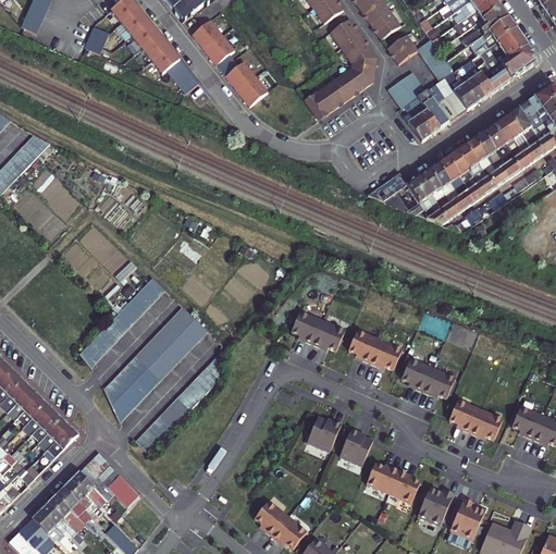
[(32,0),(29,5),(45,12),(48,5),(37,0),(32,0)]
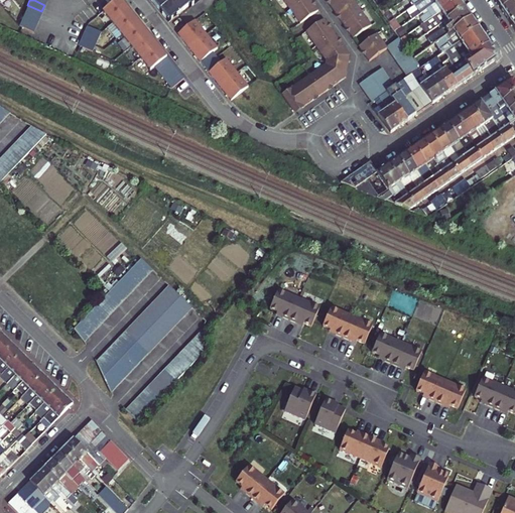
[(112,0),(101,9),(148,68),(153,65),(170,86),(182,76),(121,0),(112,0)]
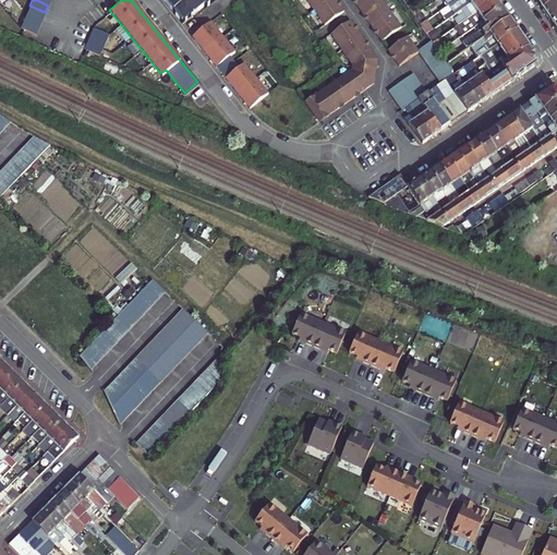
[(164,0),(184,26),(206,9),(207,11),(220,0),(164,0)]
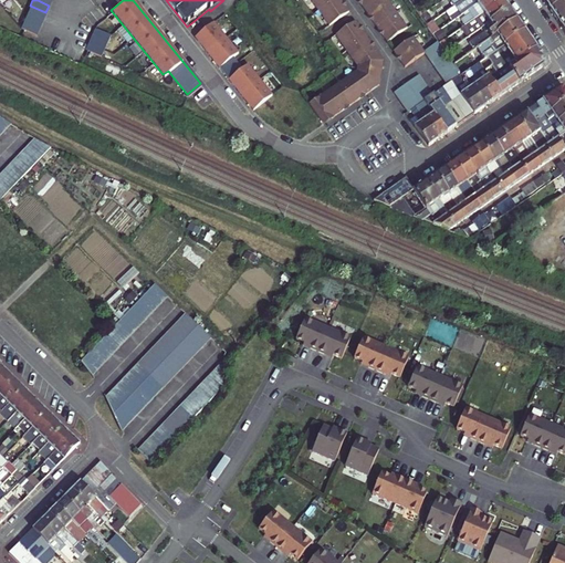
[(312,0),(328,23),(348,9),(344,3),(343,4),(341,1),(342,0),(312,0)]
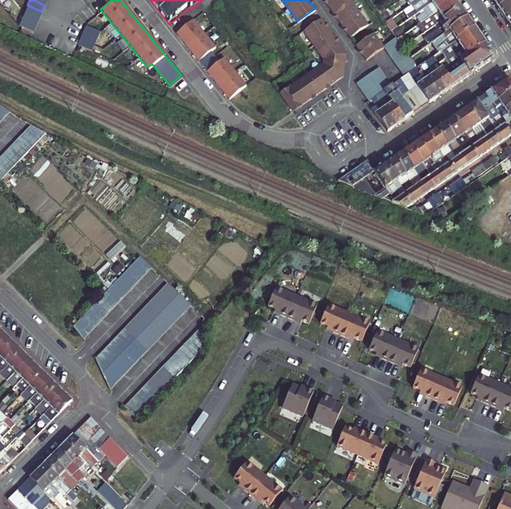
[(327,0),(325,1),(334,13),(335,12),(337,15),(336,16),(343,26),(344,25),(346,28),(345,29),(349,35),(367,22),(351,0),(327,0)]
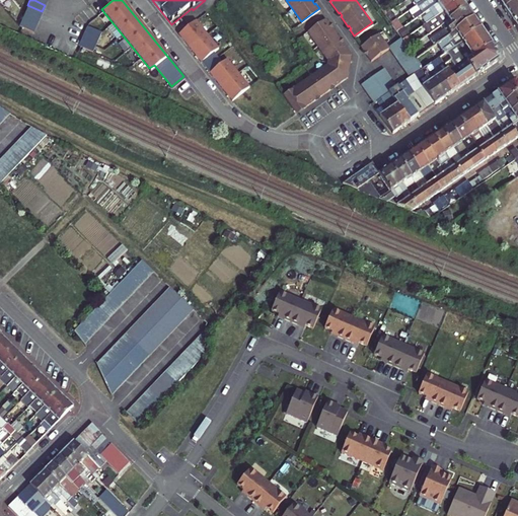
[(423,0),(427,5),(423,8),(424,10),(439,0),(423,0)]
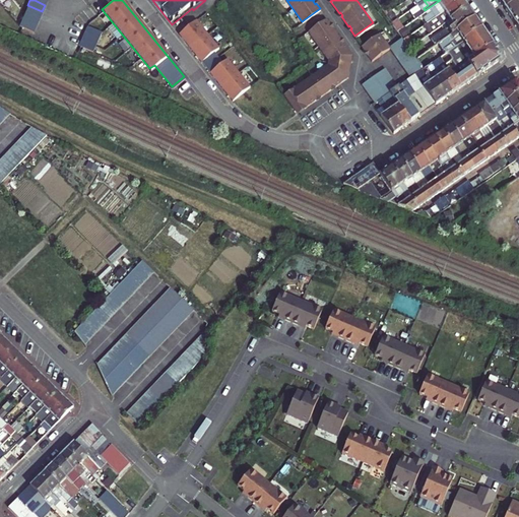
[(435,15),(458,0),(440,0),(425,10),(431,18),(435,15)]
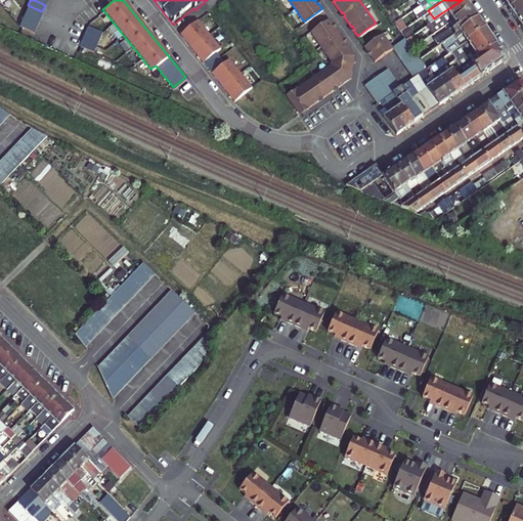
[(438,25),(440,28),(471,6),(467,0),(462,0),(438,15),(442,22),(438,25)]
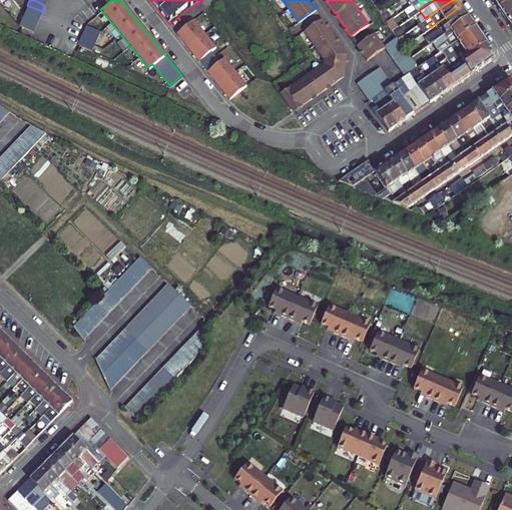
[(507,0),(498,7),(504,17),(511,11),(511,0),(507,0)]
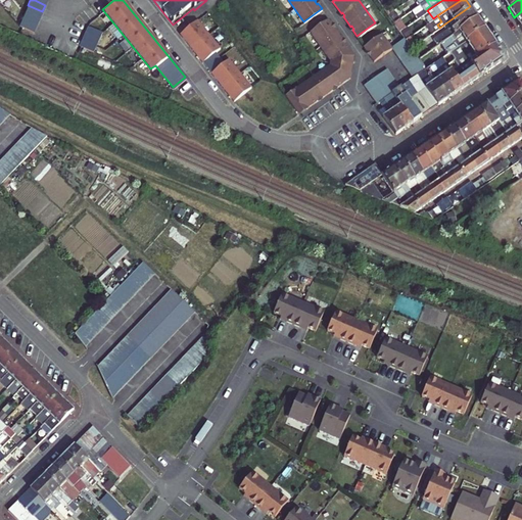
[(28,5),(25,11),(39,18),(42,11),(28,5)]
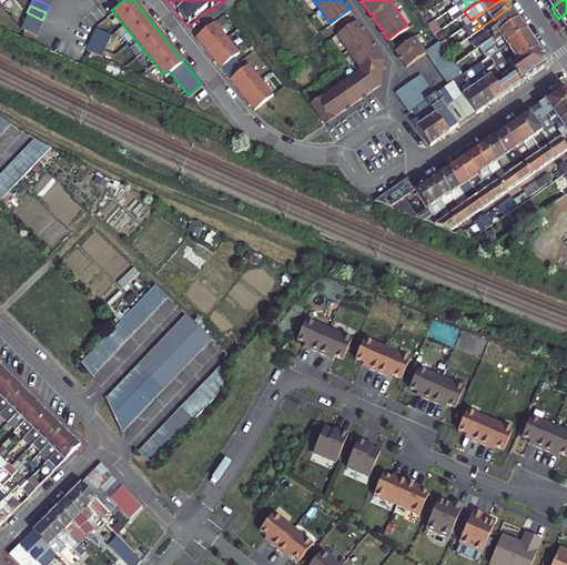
[(467,52),(517,18),(510,7),(477,30),(476,30),(479,36),(463,47),(467,52)]
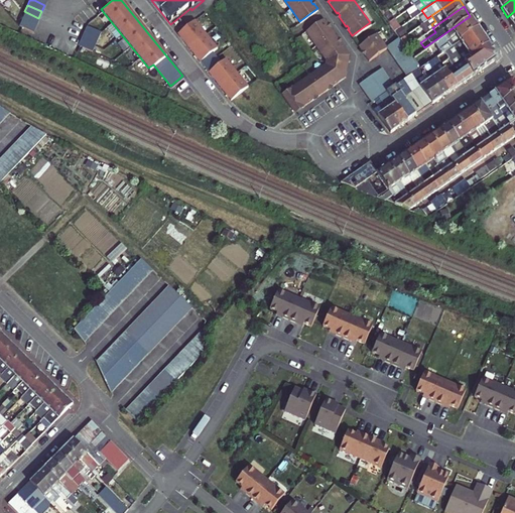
[(393,18),(387,10),(383,13),(388,22),(393,18)]
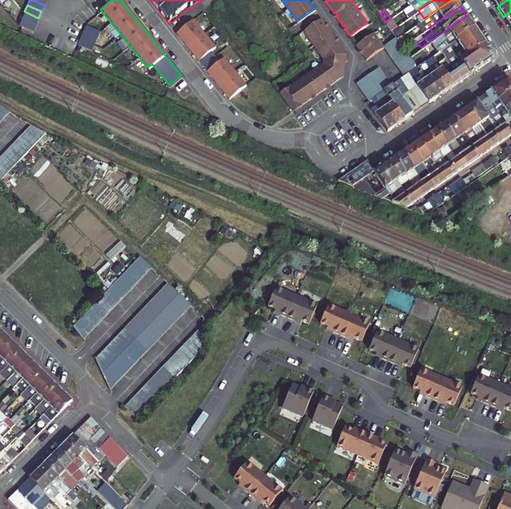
[(24,11),(21,18),(35,24),(38,18),(24,11)]
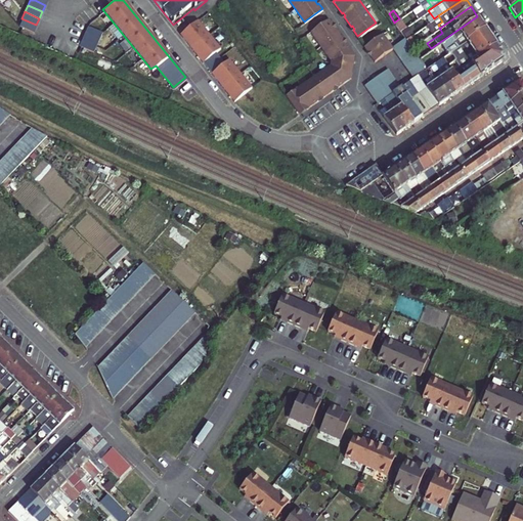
[(286,93),(297,110),(305,104),(306,105),(317,98),(316,96),(319,94),(320,96),(333,87),(332,86),(335,84),(336,85),(349,76),(352,58),(345,48),(348,46),(344,40),(343,41),(341,38),(342,37),(334,25),(333,27),(331,24),(332,22),(328,16),(309,30),(332,60),(286,93)]
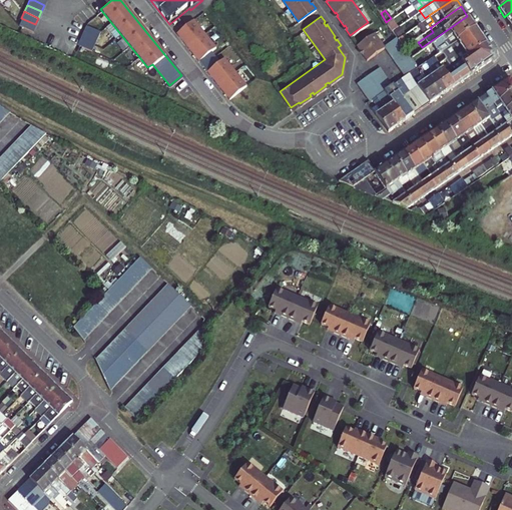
[(21,18),(18,24),(32,31),(35,24),(21,18)]
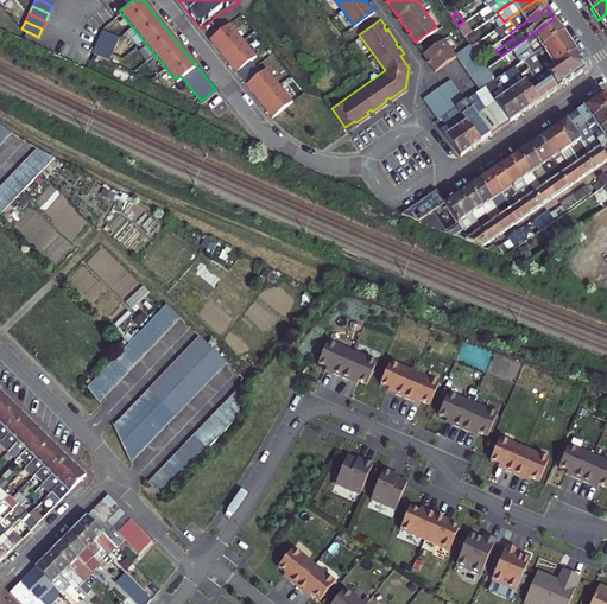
[(233,26),(212,43),(274,120),(295,105),(269,71),(264,76),(253,63),(259,58),(233,26)]
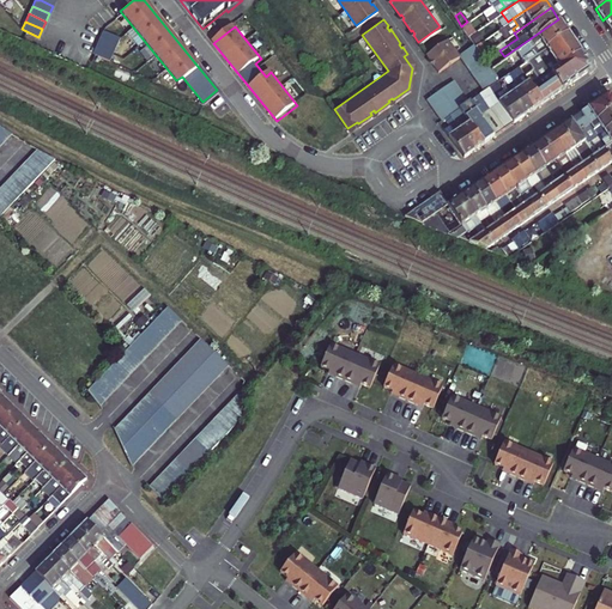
[(483,40),(476,30),(468,36),(473,42),(476,44),(483,40)]
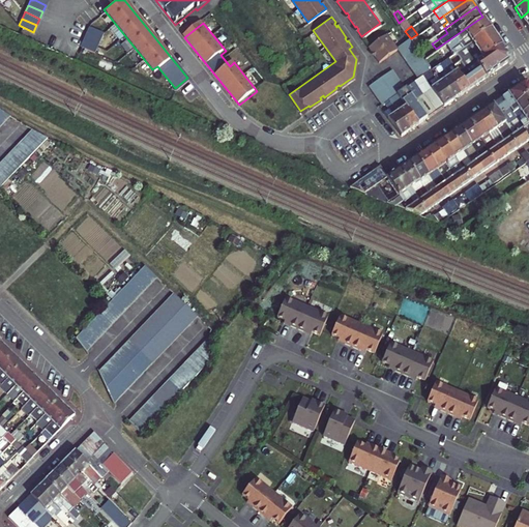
[(87,27),(79,46),(93,52),(101,33),(87,27)]
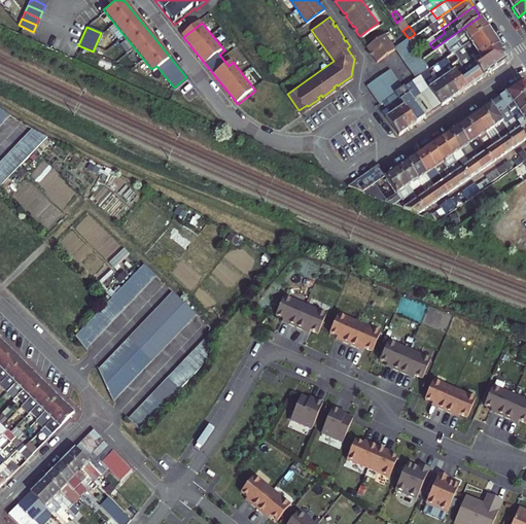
[(454,70),(465,86),(471,82),(465,74),(466,73),(462,68),(464,67),(466,66),(499,43),(488,27),(461,45),(452,50),(457,59),(455,60),(460,66),(454,70)]
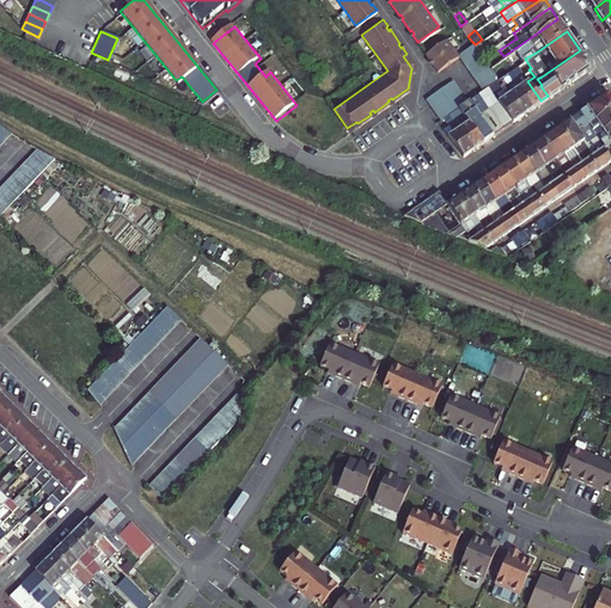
[(446,37),(425,51),(429,59),(431,57),(433,61),(432,62),(437,69),(458,54),(457,53),(446,37)]
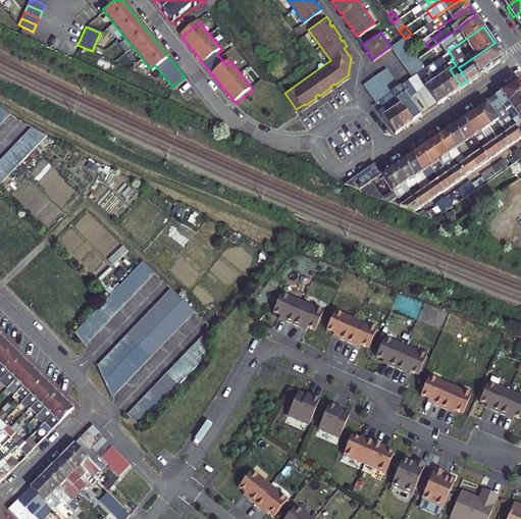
[(391,46),(411,75),(413,74),(416,72),(424,67),(405,38),(403,36),(389,45),(391,46)]
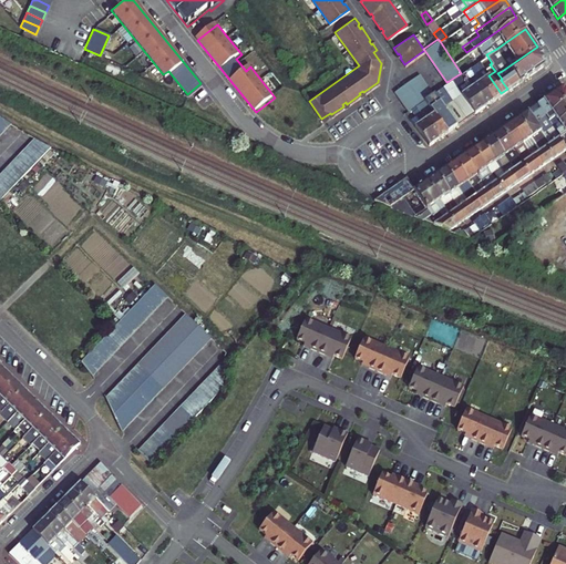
[(505,77),(512,72),(518,81),(543,63),(545,59),(537,47),(502,71),(503,73),(505,77)]
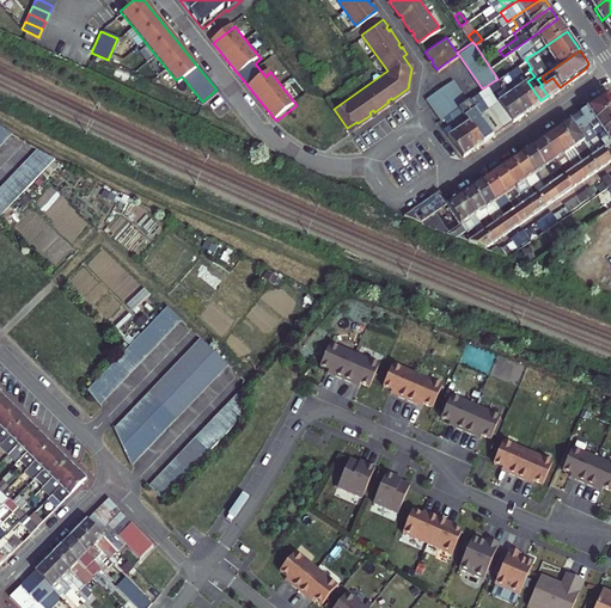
[(509,81),(502,86),(521,114),(531,106),(517,86),(509,75),(507,72),(503,74),(506,78),(507,77),(509,81)]
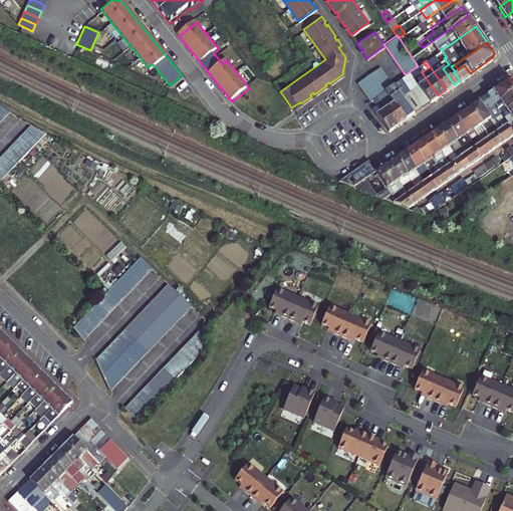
[(357,81),(369,98),(372,96),(375,94),(379,92),(385,88),(392,83),(379,65),(357,81)]
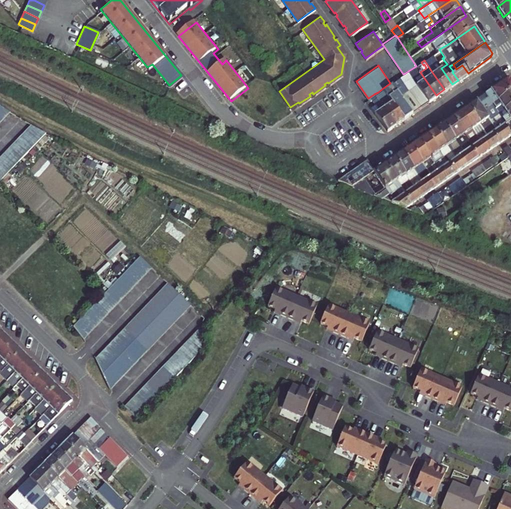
[(468,73),(462,65),(456,69),(454,66),(453,67),(451,65),(449,66),(453,71),(452,72),(458,80),(468,73)]
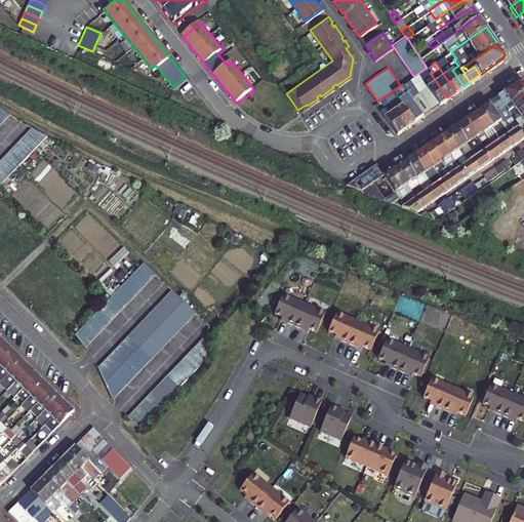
[(422,80),(427,85),(439,104),(447,97),(431,74),(427,68),(418,73),(420,76),(425,73),(427,77),(422,80)]
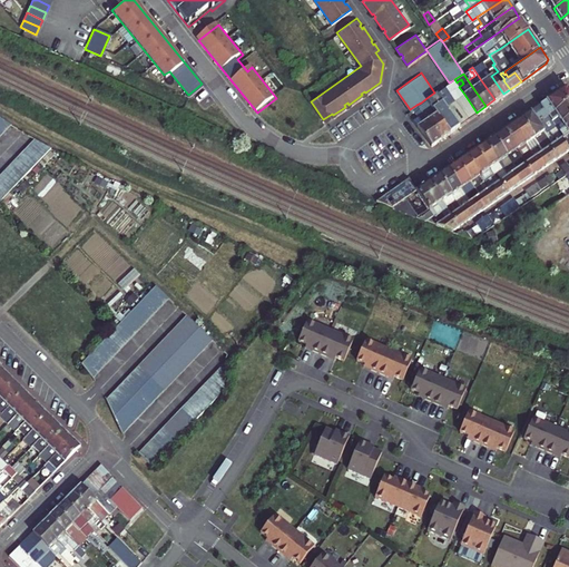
[(490,74),(481,80),(494,99),(503,94),(491,76),(490,74)]
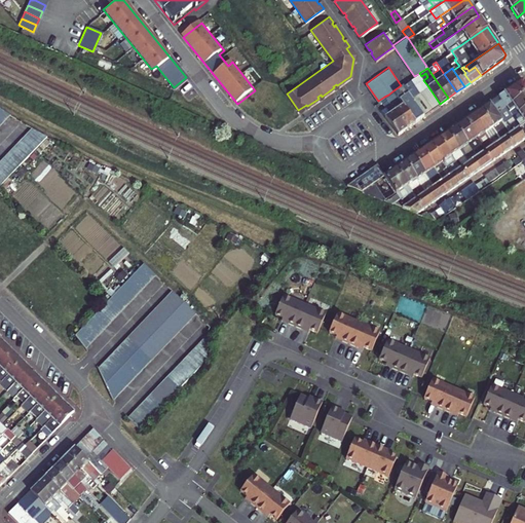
[(503,90),(512,102),(524,92),(524,82),(524,81),(519,80),(503,90)]
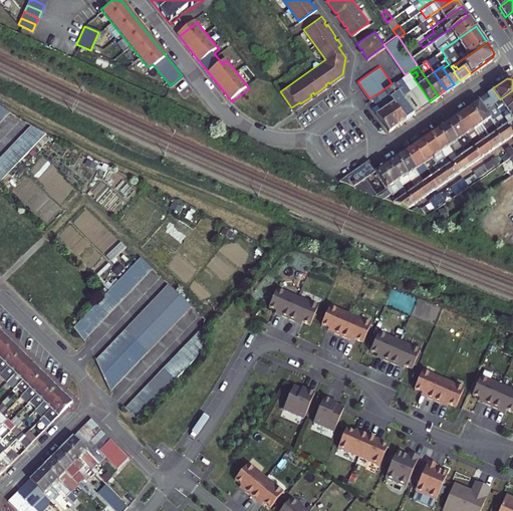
[(385,88),(393,100),(405,118),(413,112),(397,89),(393,83),(392,83),(385,88)]
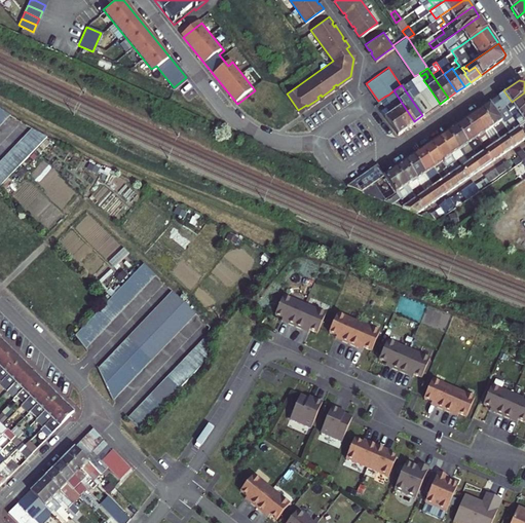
[(415,85),(406,91),(422,115),(432,109),(419,91),(415,85)]
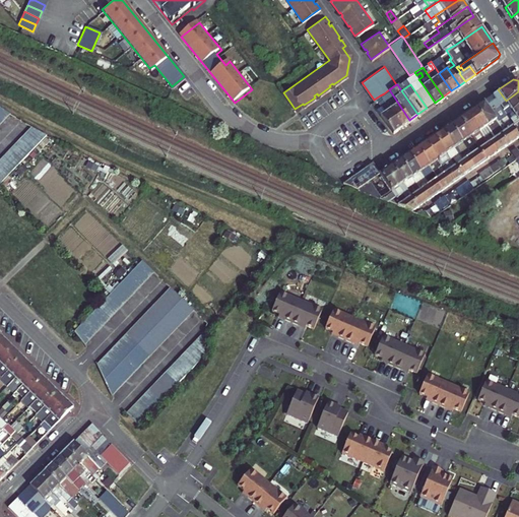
[(482,101),(491,112),(506,101),(498,89),(482,101)]
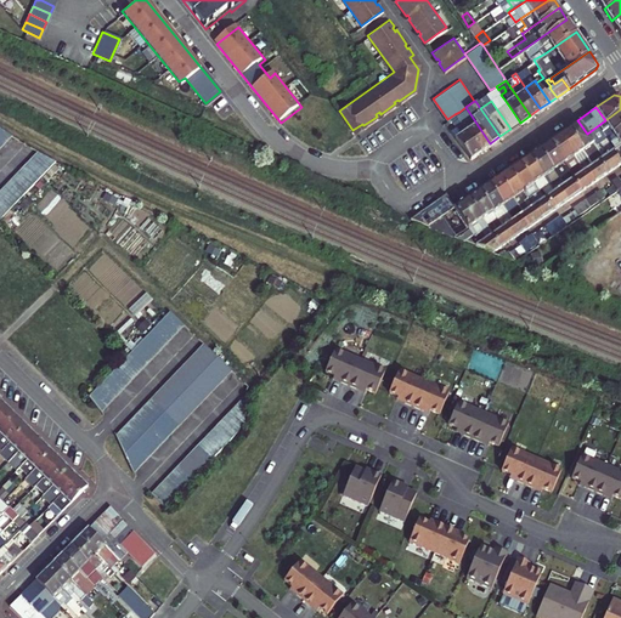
[(620,109),(605,120),(587,134),(594,143),(599,140),(597,136),(602,132),(604,137),(620,125),(620,109)]
